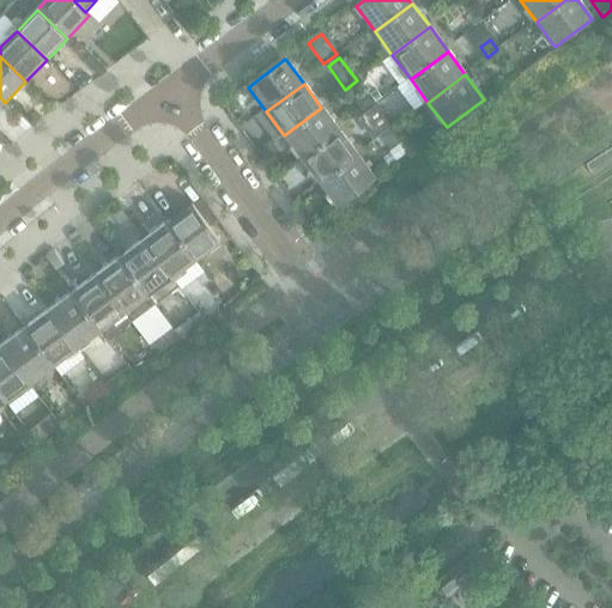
[(367,104),(361,98),(355,103),(361,110),(367,104)]
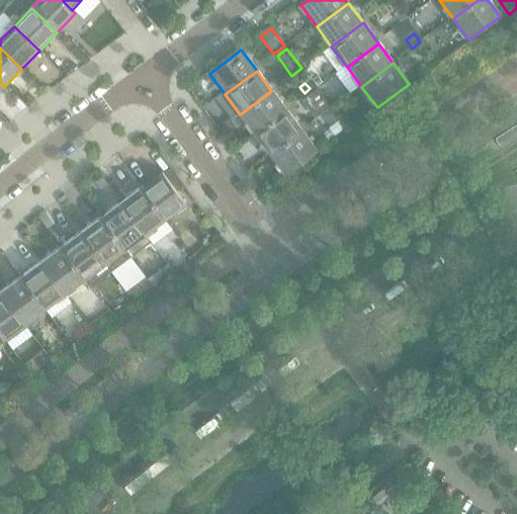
[(255,135),(286,111),(271,91),(240,114),(255,135)]
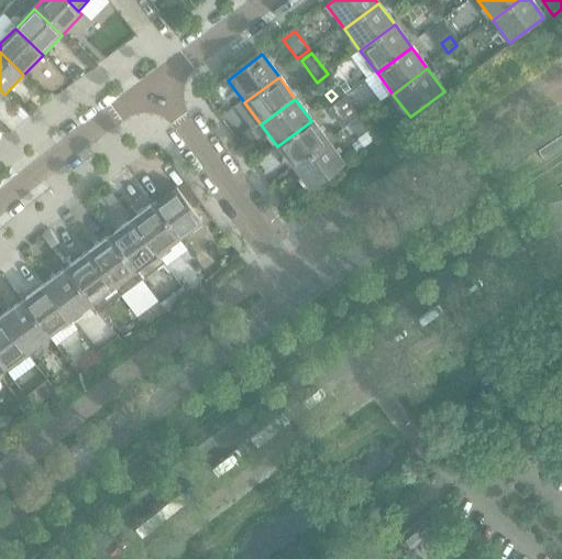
[(359,119),(352,111),(344,118),(351,125),(359,119)]
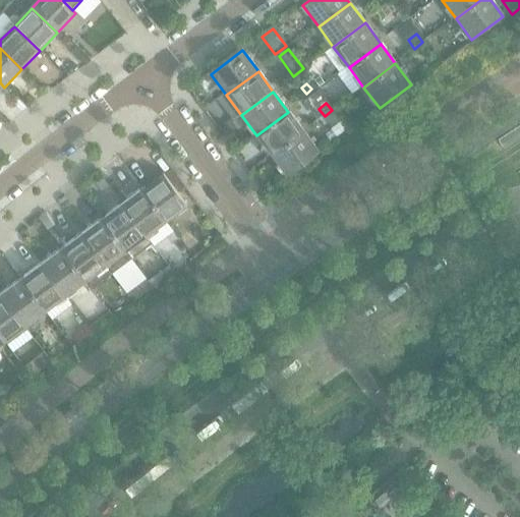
[(272,156),(303,132),(288,112),(256,135),(272,156)]
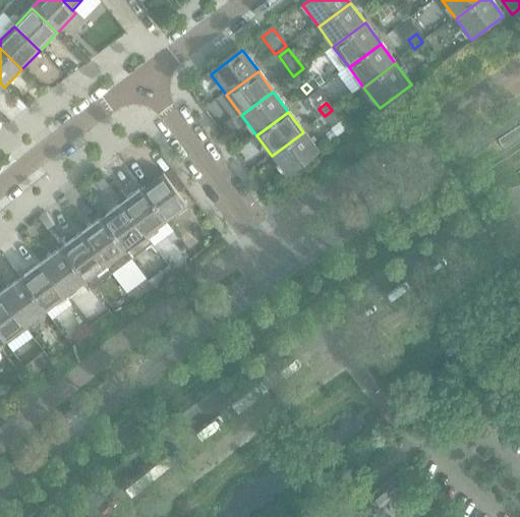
[(342,122),(335,113),(327,119),(334,128),(342,122)]
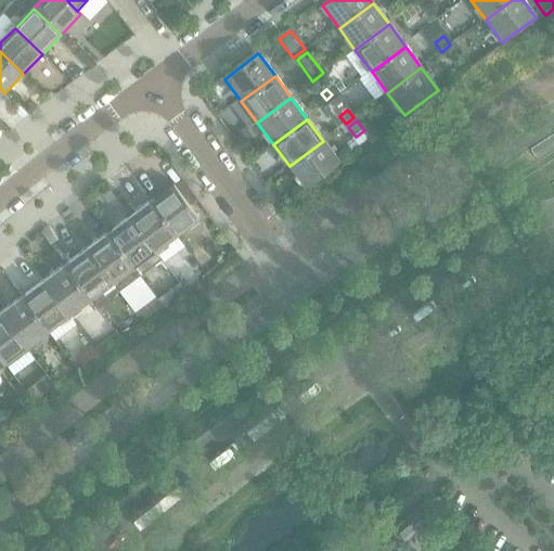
[(306,189),(339,164),(323,141),(290,166),(306,189)]
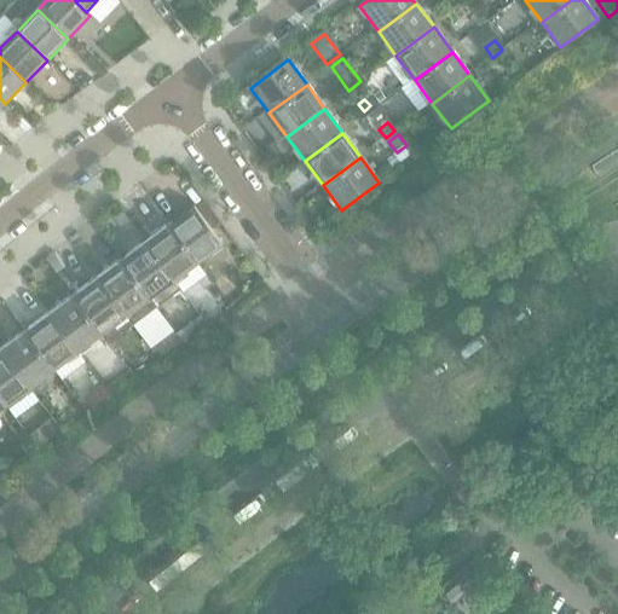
[(223,245),(212,232),(219,226),(203,204),(196,210),(195,208),(169,226),(198,264),(223,245)]
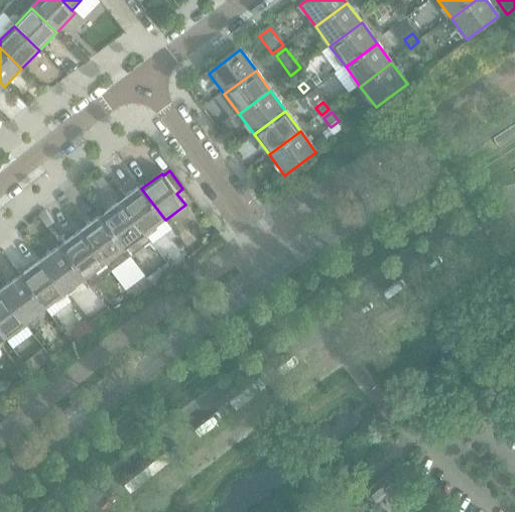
[(165,220),(141,188),(122,204),(145,235),(146,234),(152,242),(168,230),(163,222),(165,220)]
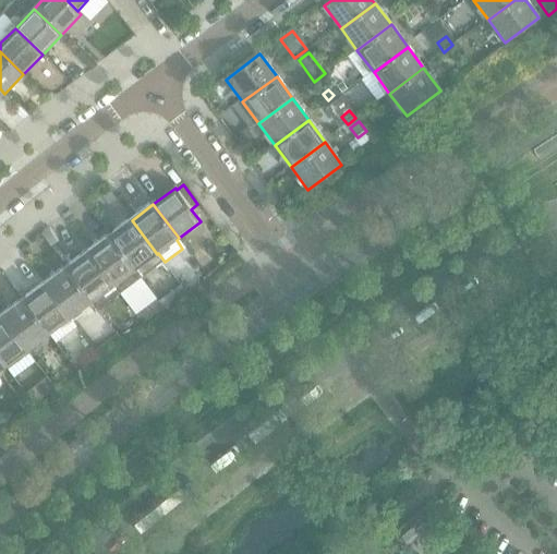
[(157,254),(132,220),(109,237),(135,271),(157,254)]
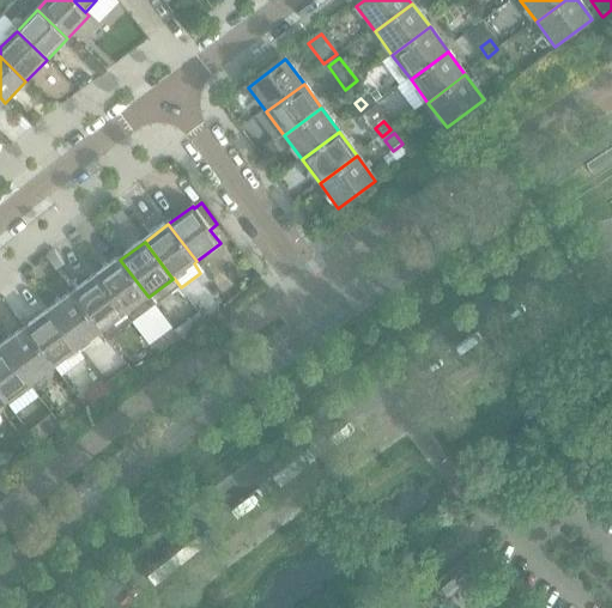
[(149,297),(120,260),(97,278),(125,315),(149,297)]
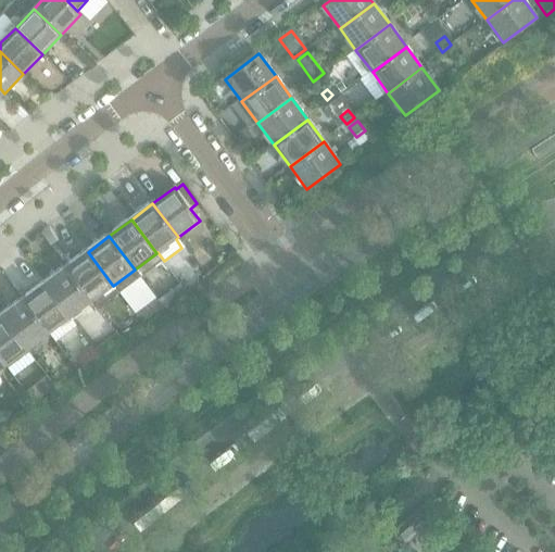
[(113,286),(88,252),(66,267),(91,302),(113,286)]
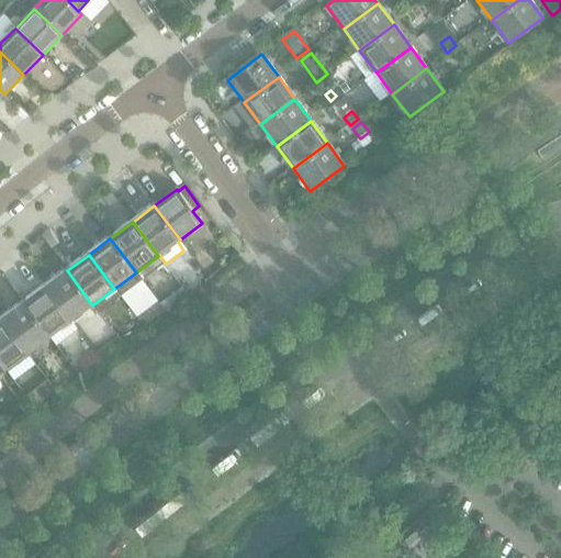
[(92,305),(67,270),(45,287),(71,321),(92,305)]
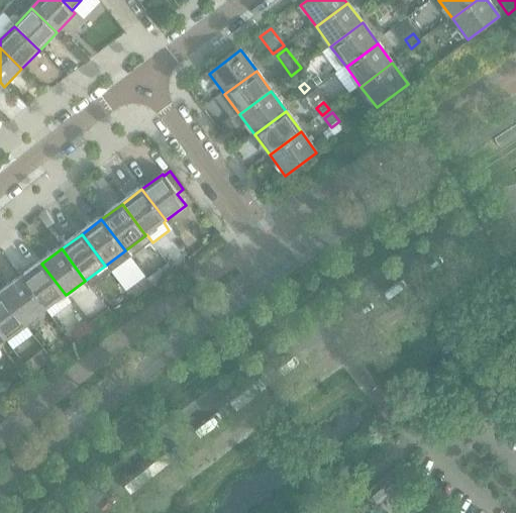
[(66,295),(41,264),(21,279),(44,310),(66,295)]
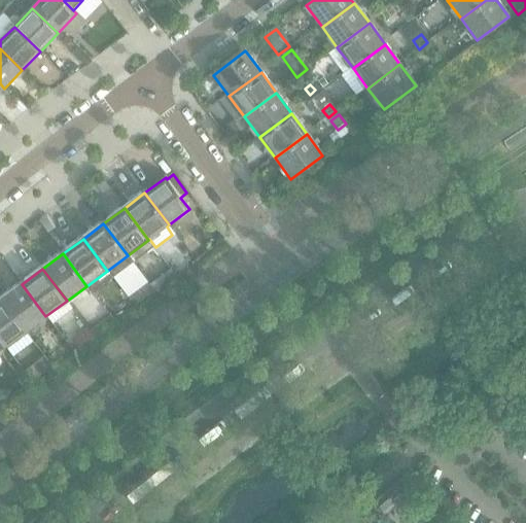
[(178,279),(175,275),(171,271),(149,286),(155,294),(156,297),(178,279)]
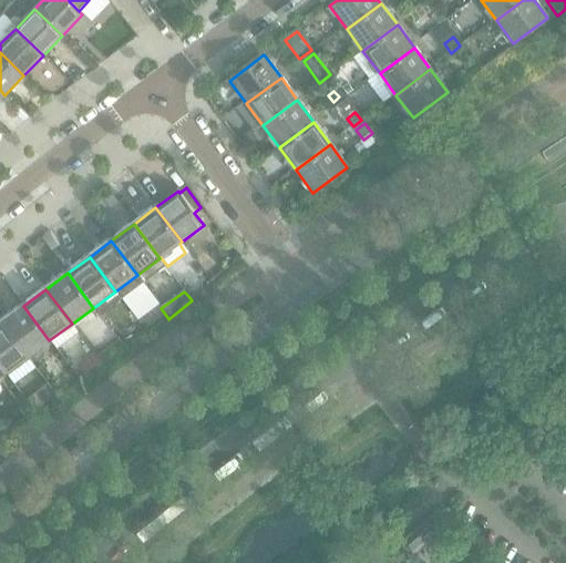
[(49,340),(23,306),(1,323),(28,357),(49,340)]
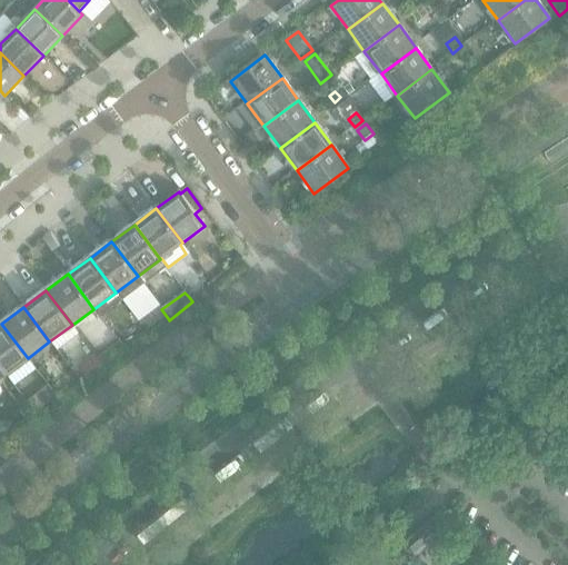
[(155,330),(150,325),(148,321),(140,326),(147,336),(155,330)]
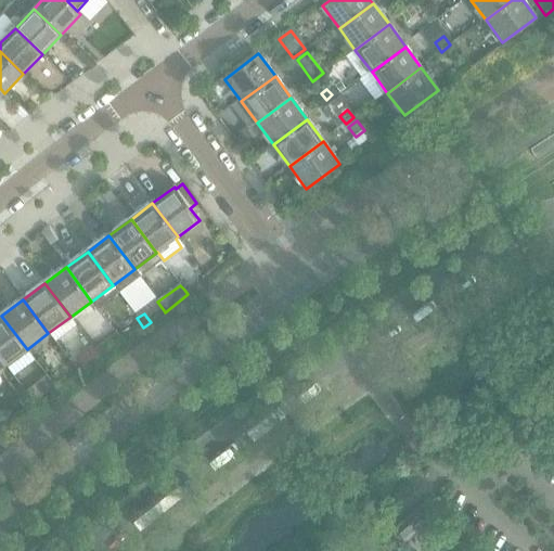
[(27,349),(1,316),(0,316),(0,359),(4,366),(27,349)]
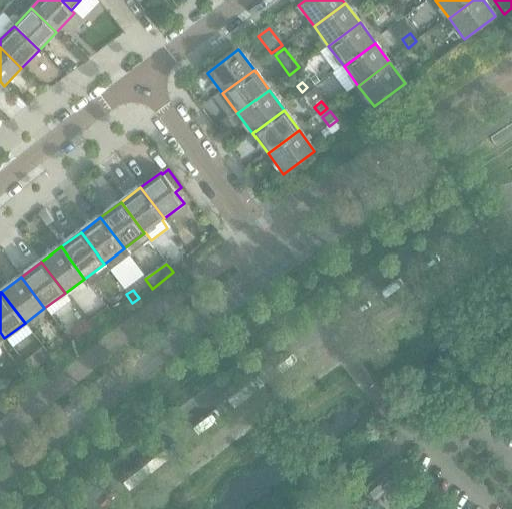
[(395,482),(385,491),(399,508),(401,508),(411,499),(395,482)]
